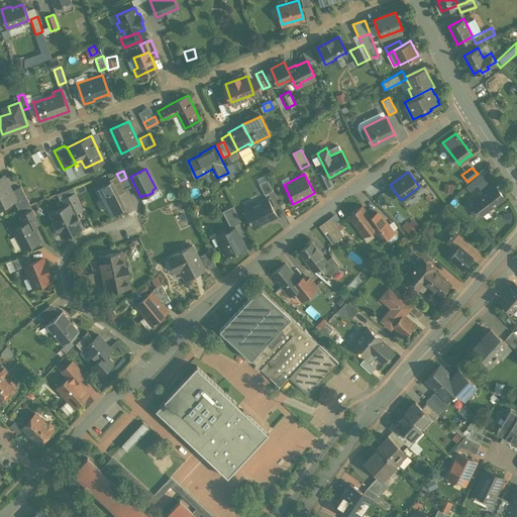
[(479,174),(474,179),(478,183),(483,178),(479,174)]
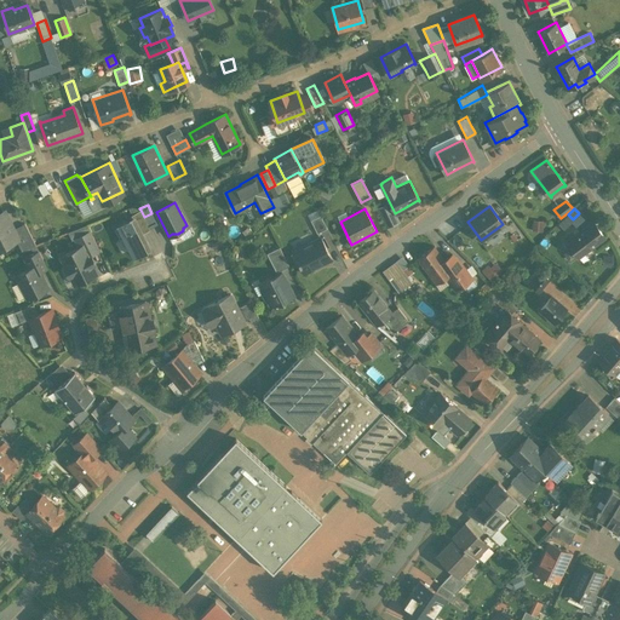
[(133,218),(136,223),(145,219),(144,217),(141,210),(132,214),(133,218)]
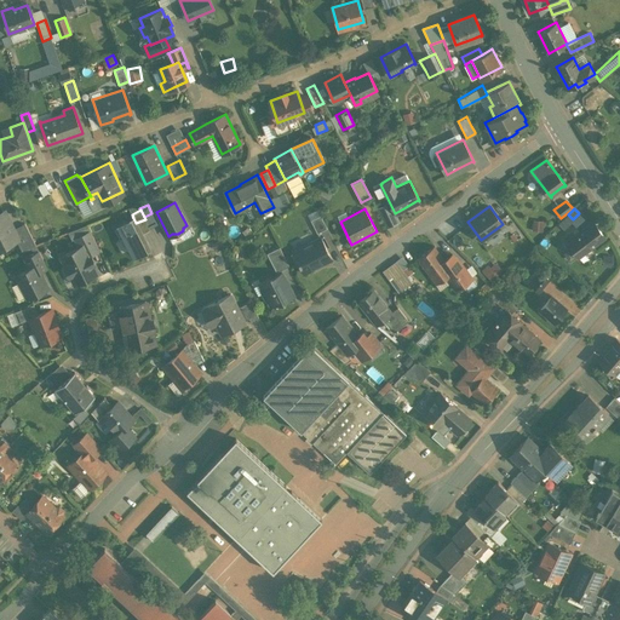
[(0,246),(16,239),(18,237),(12,228),(4,211),(0,213),(0,246)]
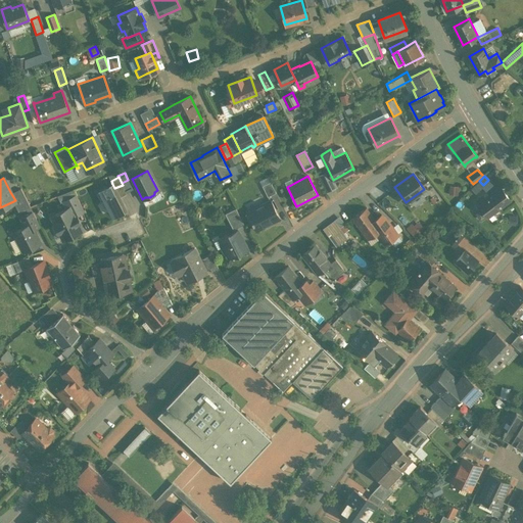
[(128,180),(122,183),(123,185),(126,192),(132,189),(128,180)]
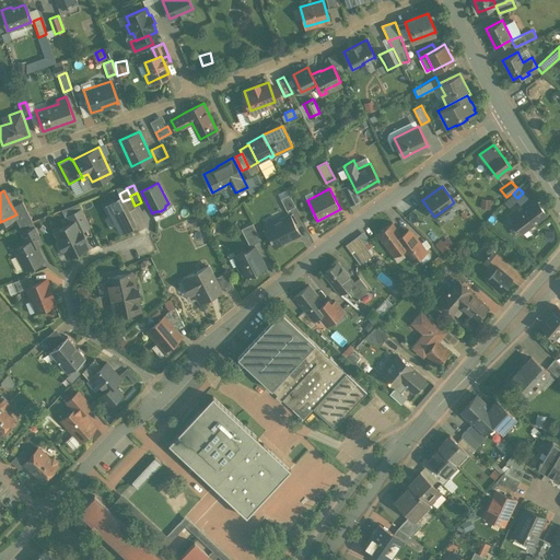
[(289,194),(280,198),(287,210),(295,206),(289,194)]
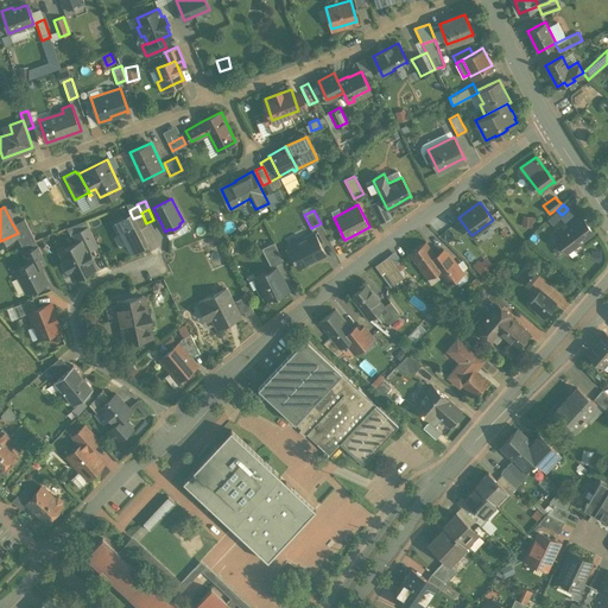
[(557,210),(550,216),(555,222),(562,215),(557,210)]
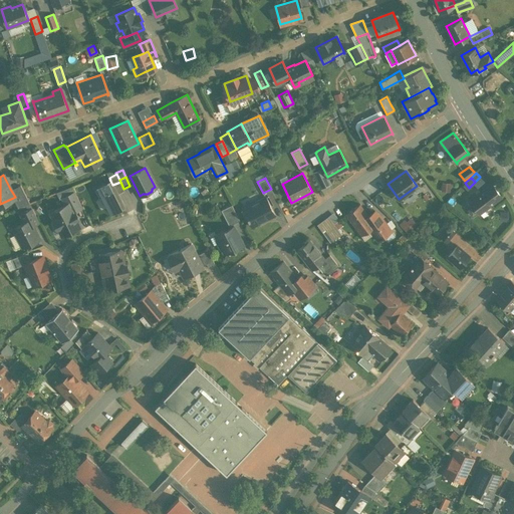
[(110,181),(94,190),(99,199),(103,197),(110,212),(123,206),(116,193),(112,185),(110,181)]
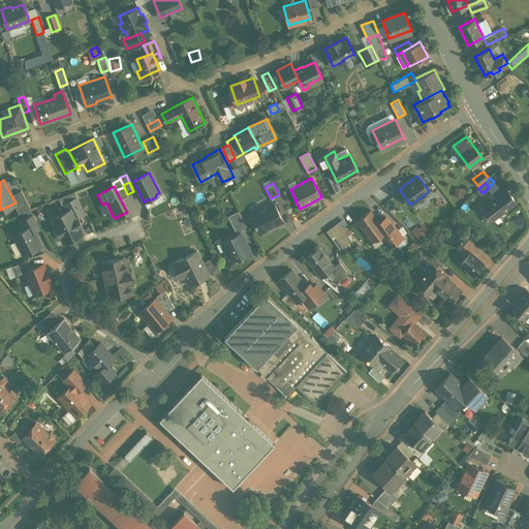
[(127,194),(124,187),(116,190),(120,198),(128,194),(127,194)]
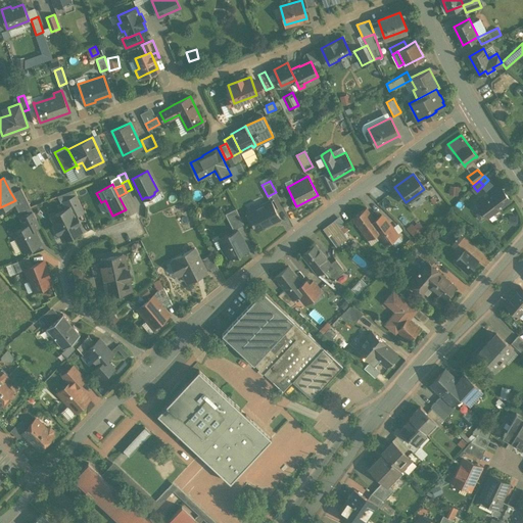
[(30,206),(20,187),(10,192),(15,200),(13,201),(18,210),(26,207),(30,206)]
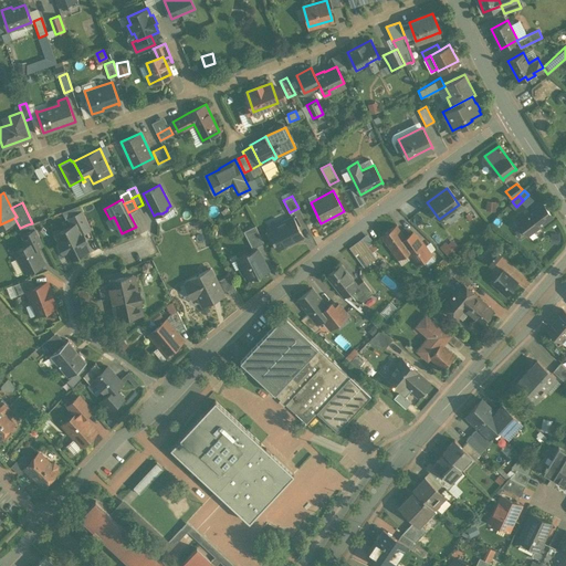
[(542,202),(517,221),(527,234),(552,216),(542,202)]
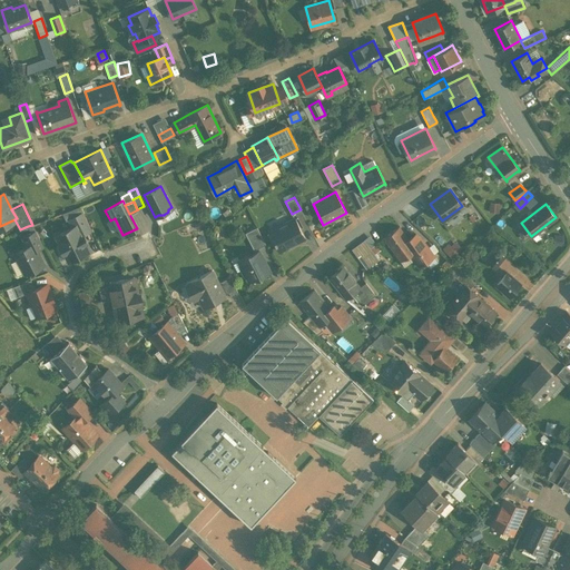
[(69,219),(72,227),(77,225),(81,234),(91,229),(82,213),(69,219)]
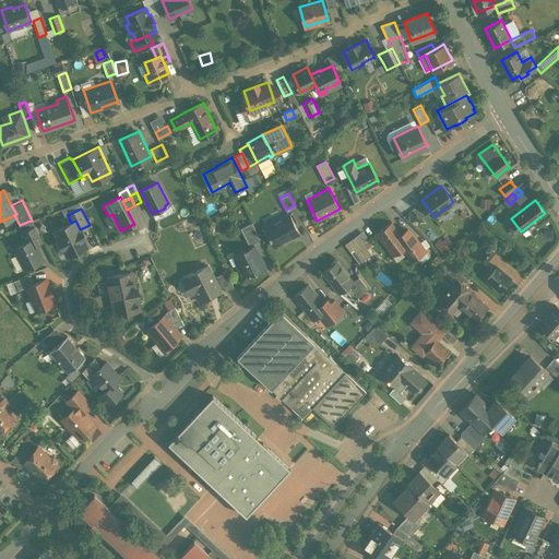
[(289,214),(263,226),(273,246),(299,233),(289,214)]
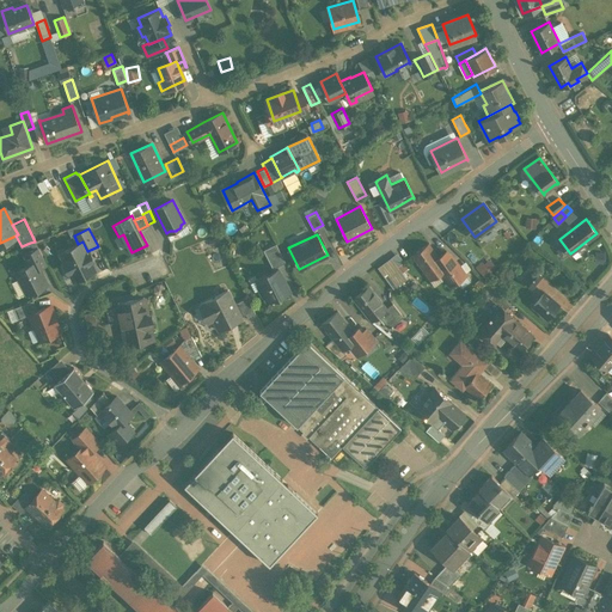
[(78,244),(60,254),(65,263),(63,263),(68,271),(69,271),(74,280),(96,269),(92,259),(93,259),(90,252),(89,254),(87,251),(83,242),(78,244)]
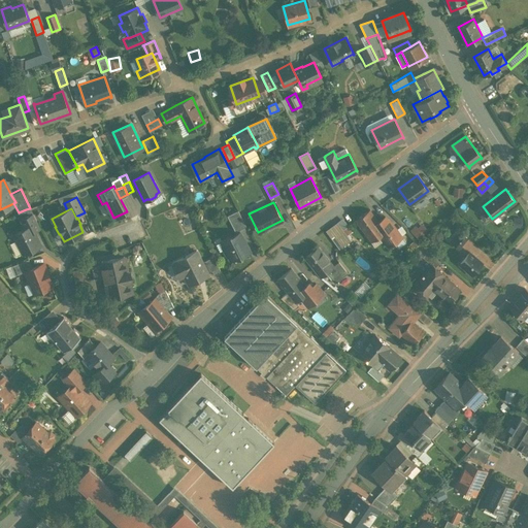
[(238,209),(227,216),(235,232),(246,226),(238,209)]
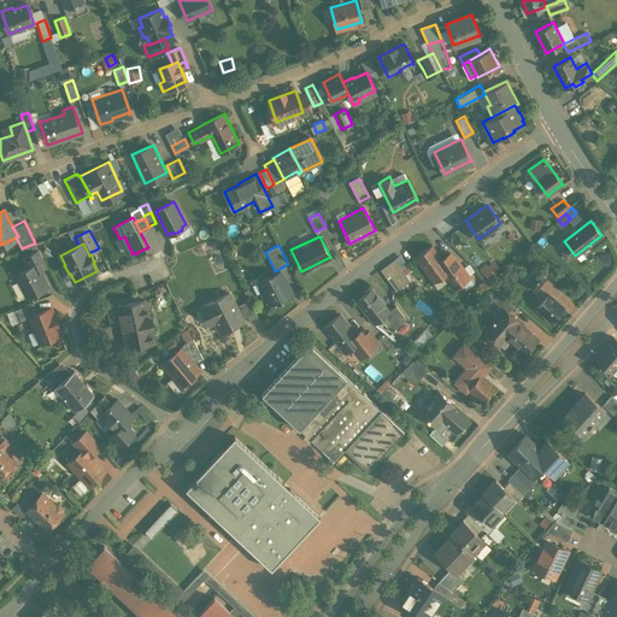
[(441,259),(432,246),(433,245),(416,257),(416,258),(417,257),(428,271),(425,272),(434,282),(446,274),(450,271),(441,259)]
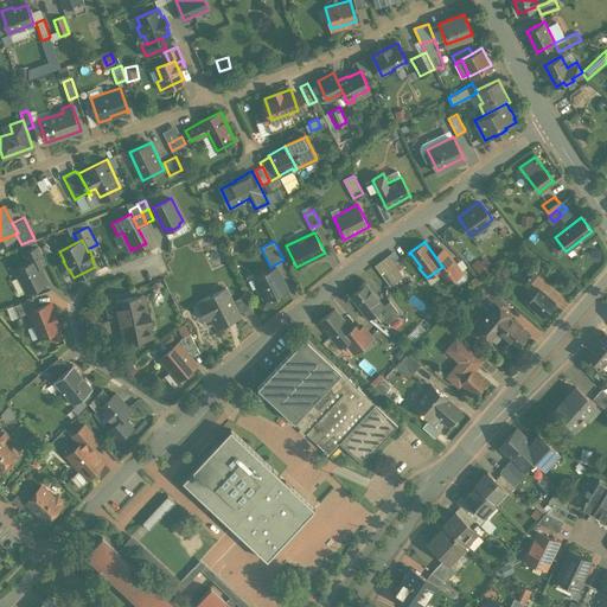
[(33,248),(30,249),(38,266),(46,261),(38,246),(33,248)]
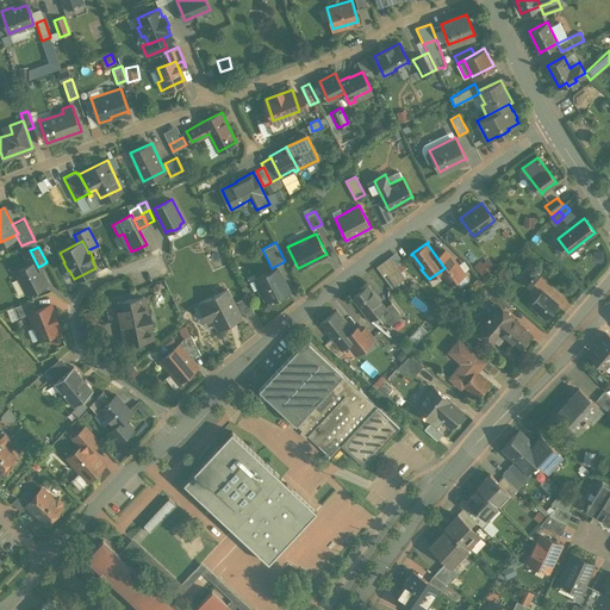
[(38,267),(30,250),(24,254),(29,263),(16,271),(27,293),(47,282),(38,267)]
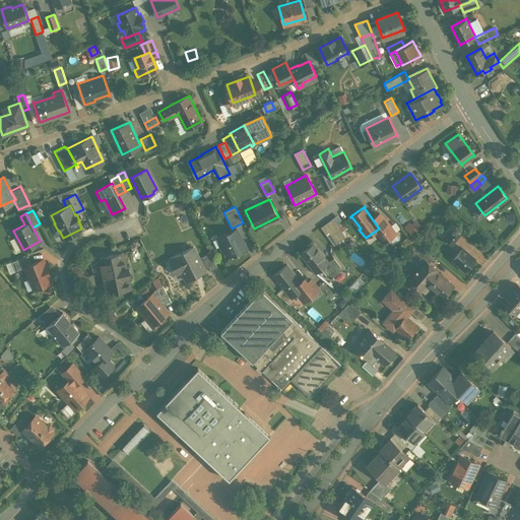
[(387,220),(384,219),(379,213),(372,218),(379,229),(376,231),(378,233),(377,236),(382,243),(384,242),(385,243),(387,243),(390,241),(390,239),(389,238),(396,233),(387,220)]
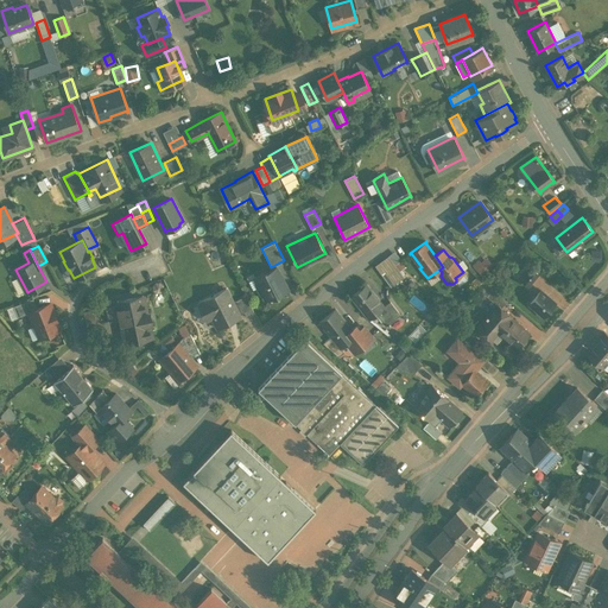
[(396,251),(377,264),(392,285),(405,276),(401,270),(406,266),(396,251)]
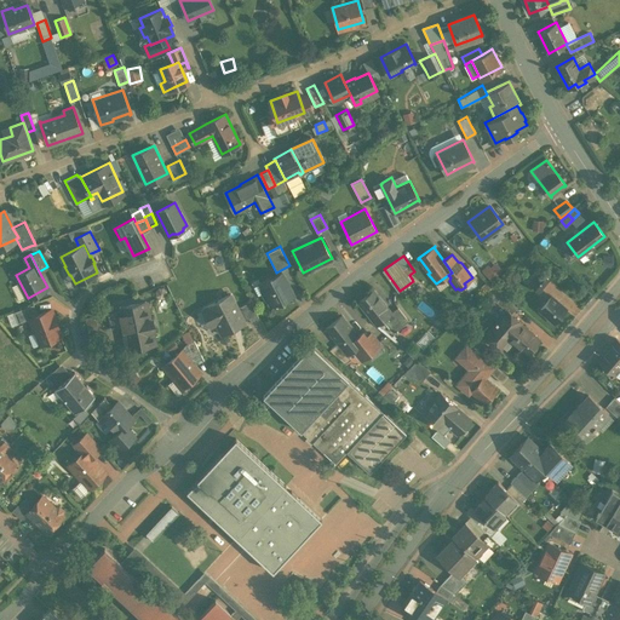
[(293,294),(282,273),(270,279),(270,277),(260,282),(271,304),(279,300),(280,302),(293,294)]
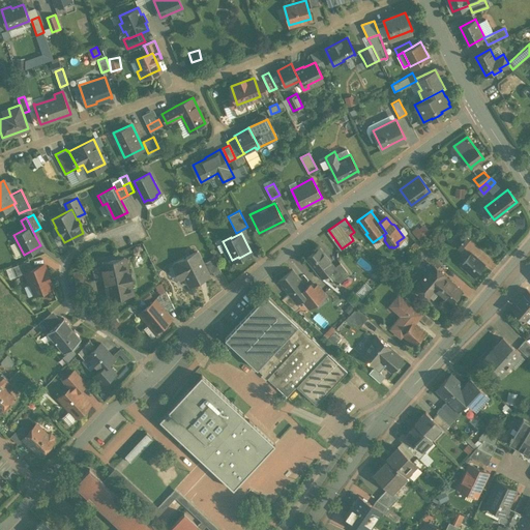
[(463,234),(459,238),(455,236),(451,240),(461,248),(469,239),(463,234)]
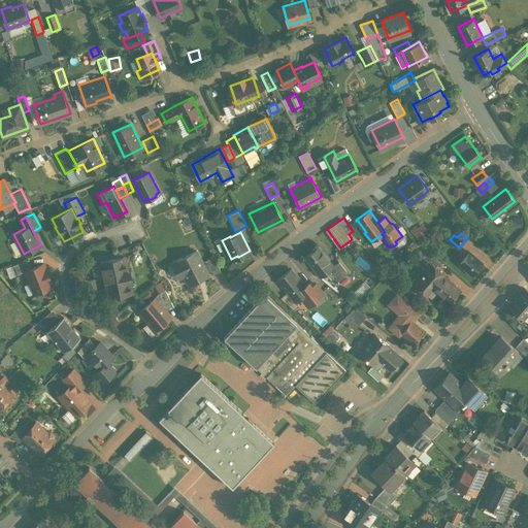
[(440,262),(420,244),(413,253),(420,260),(422,257),(431,265),(435,268),(435,267),(440,262)]
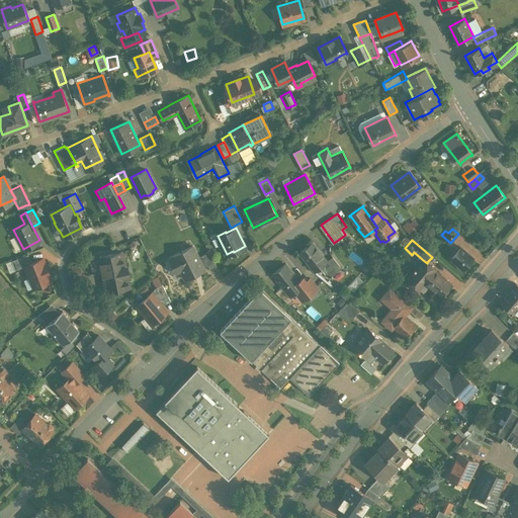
[(321,254),(312,243),(313,242),(298,253),(299,254),(300,253),(309,264),(308,265),(309,265),(310,264),(315,271),(314,272),(320,267),(328,261),(328,260),(327,261),(321,255),(323,254),(322,253),(321,254)]
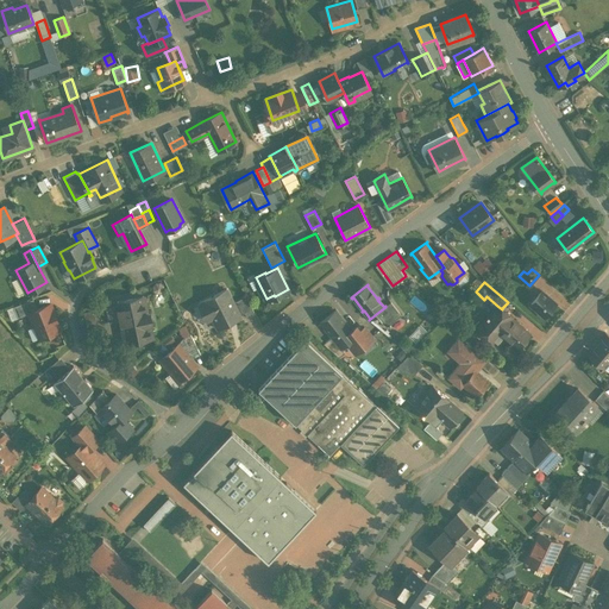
[(227,289),(199,303),(207,320),(213,318),(218,328),(240,316),(240,315),(233,302),(227,289)]
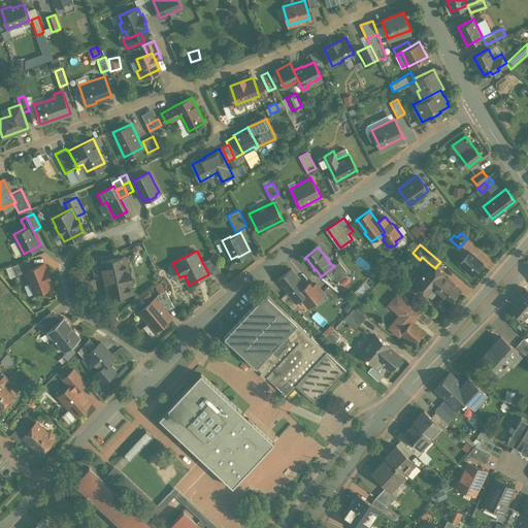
[(482,263),(469,253),(460,264),(472,273),(482,263)]
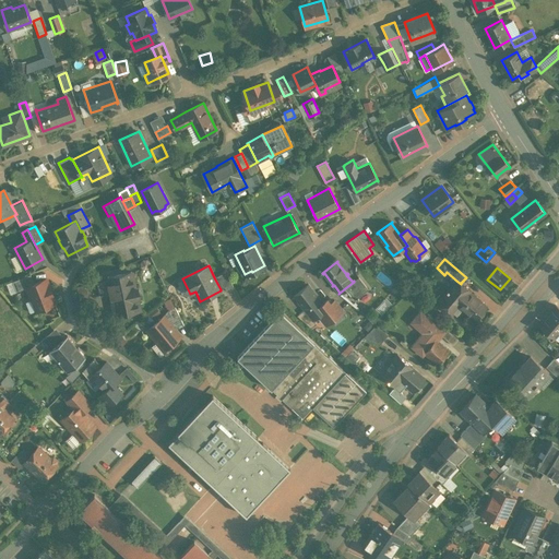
[(132,271),(107,276),(108,278),(110,293),(116,314),(140,309),(132,271)]
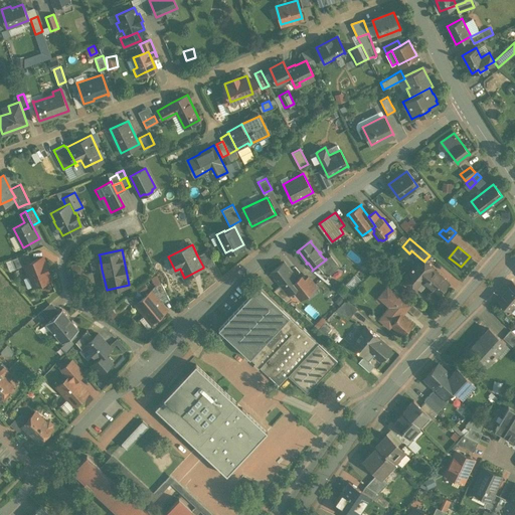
[(208,250),(197,255),(203,267),(207,265),(209,269),(215,265),(208,250)]
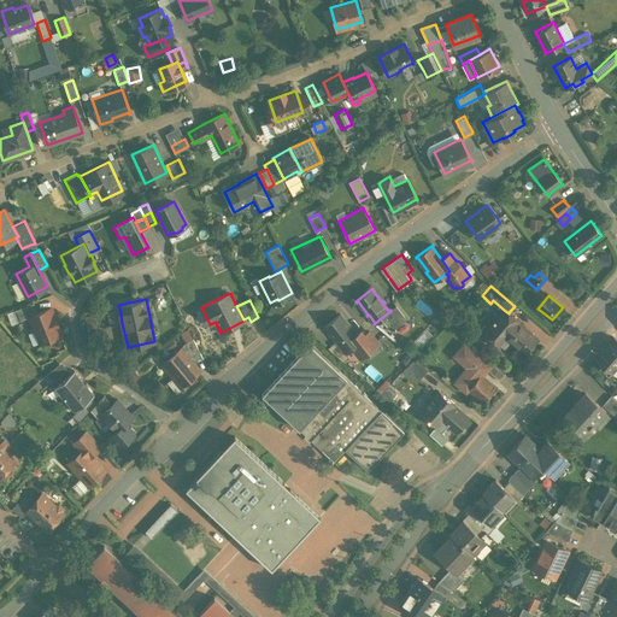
[(28,317),(37,313),(34,303),(13,311),(18,322),(29,318),(28,317)]
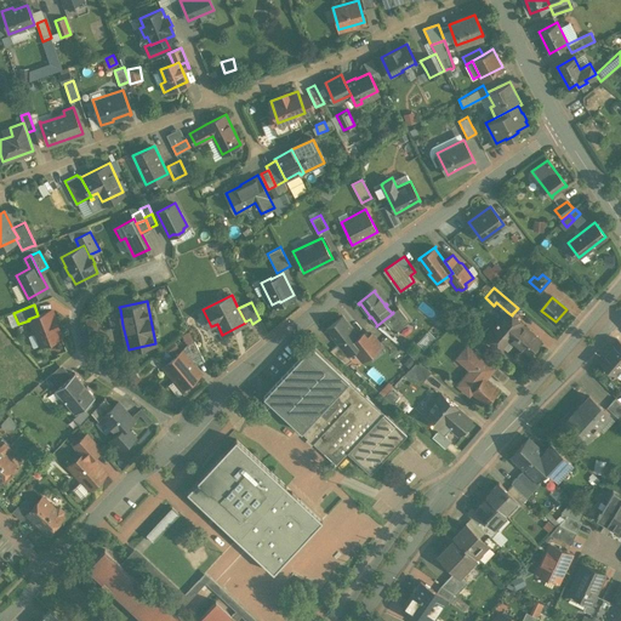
[(398,308),(393,312),(393,313),(383,320),(394,334),(409,322),(398,308)]
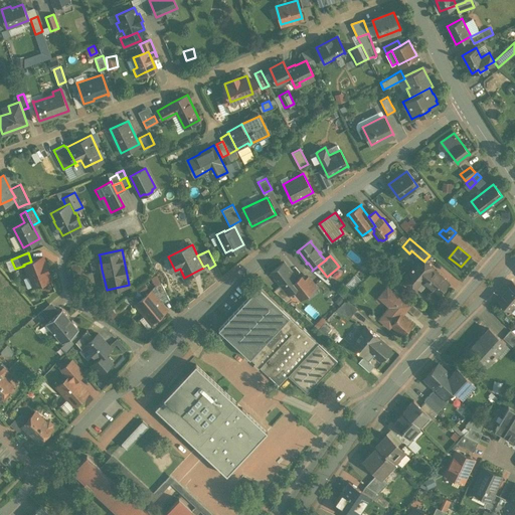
[(31,262),(23,265),(24,266),(32,286),(51,279),(42,256),(31,262)]
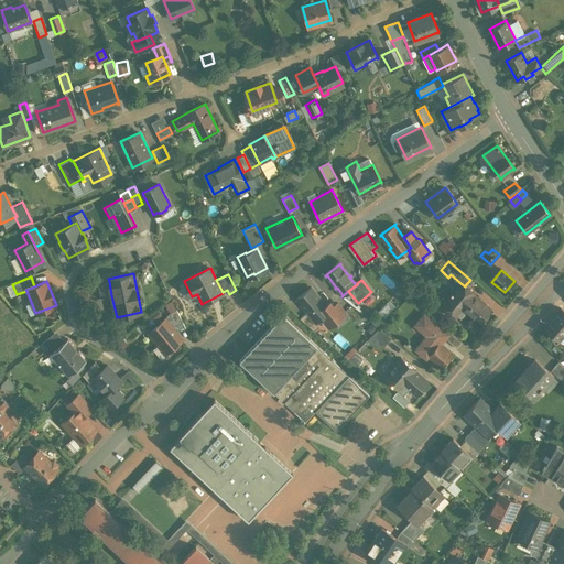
[(109,281),(97,283),(100,297),(111,295),(109,281)]
